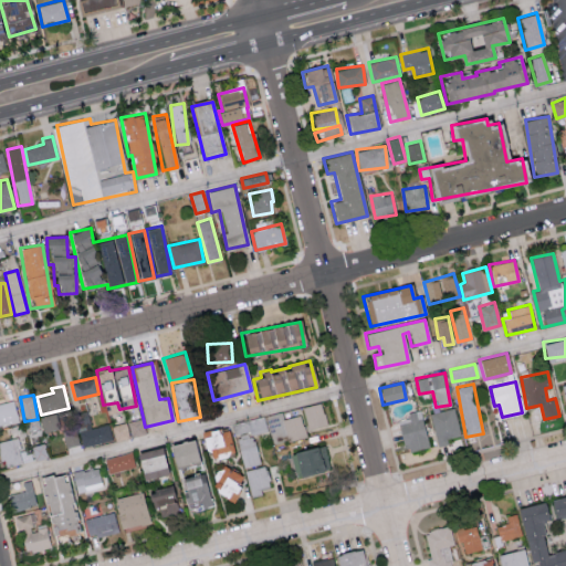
[(0,426),(20,421),(14,400),(0,404),(0,426)]
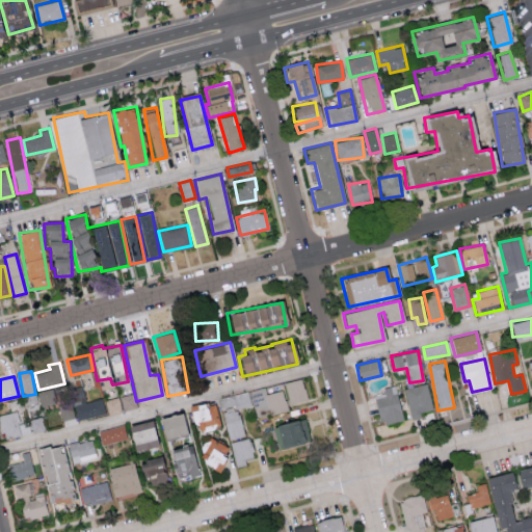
[(284,382),(289,403),(307,399),(301,378),(284,382)]
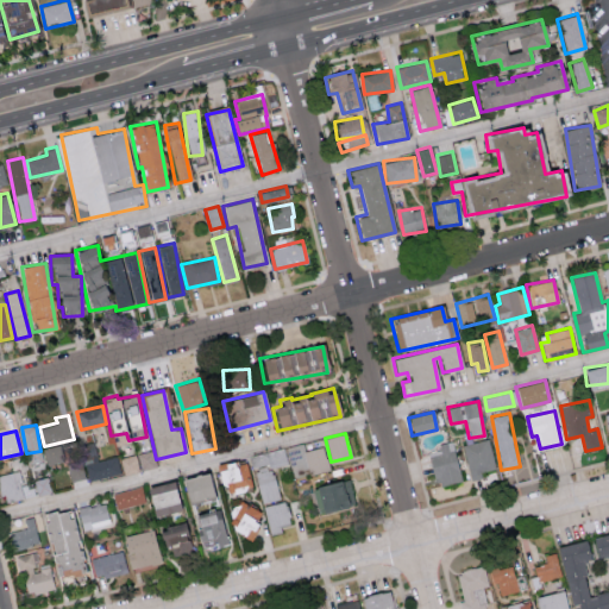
[(495,469),(490,439),(464,443),(469,479),(482,478),(482,471),(495,469)]
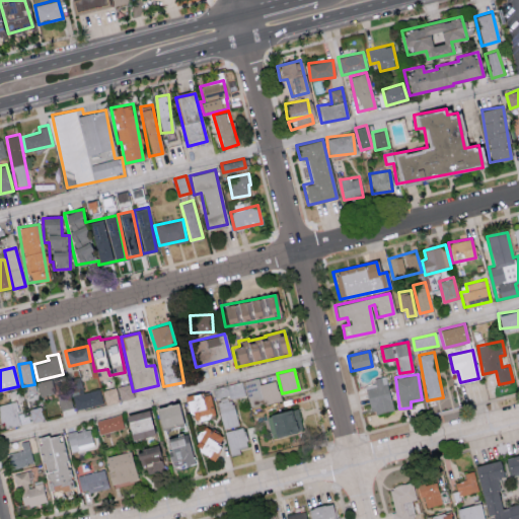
[(374,378),(375,383),(366,385),(372,414),(392,410),(385,376),(374,378)]
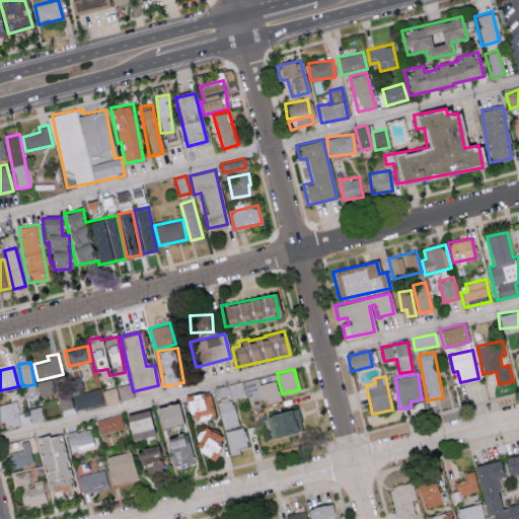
[(55,392),(52,378),(35,382),(39,396),(55,392)]
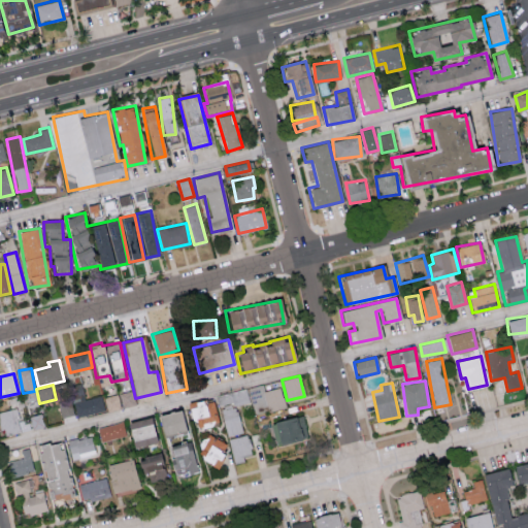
[(71,386),(75,416),(104,411),(101,396),(85,398),(83,385),(71,386)]
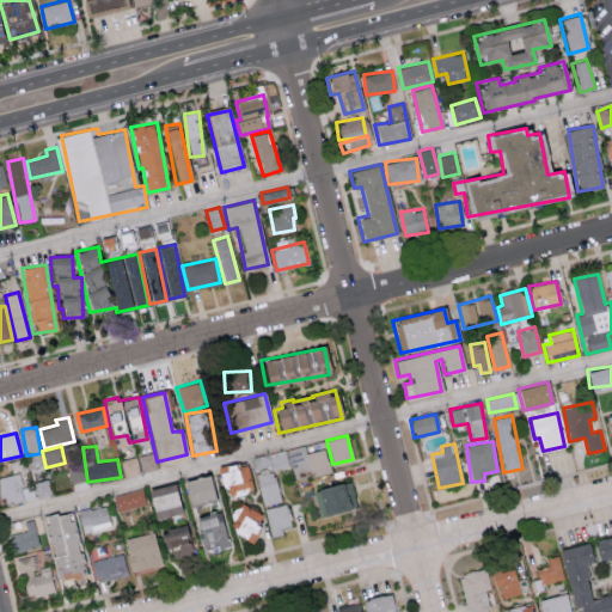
[(292,463),(294,479),(330,473),(326,448),(301,452),(303,461),(292,463)]
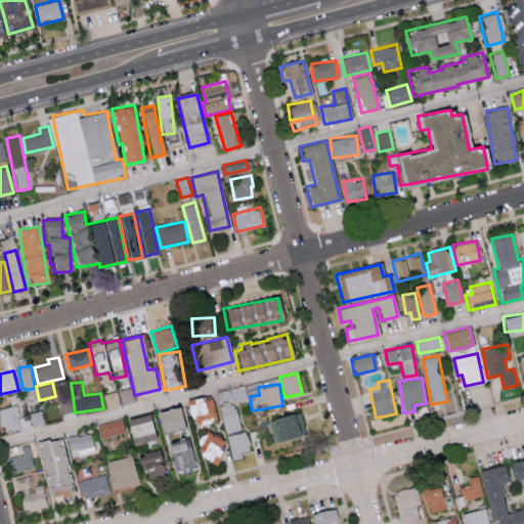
[(224,432),(241,430),(234,401),(247,399),(245,386),(216,391),(224,432)]
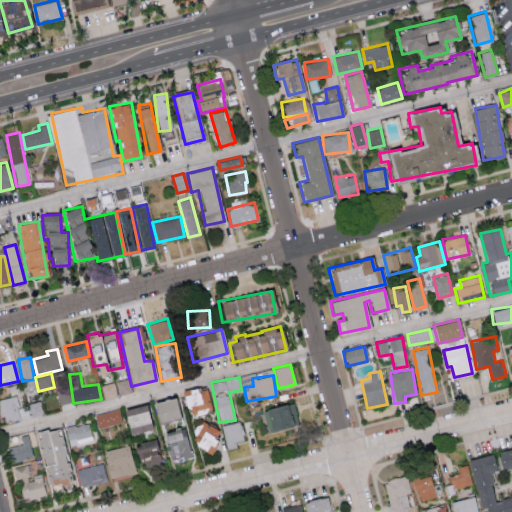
[(115,381),(118,394),(132,391),(128,378),(115,381)]
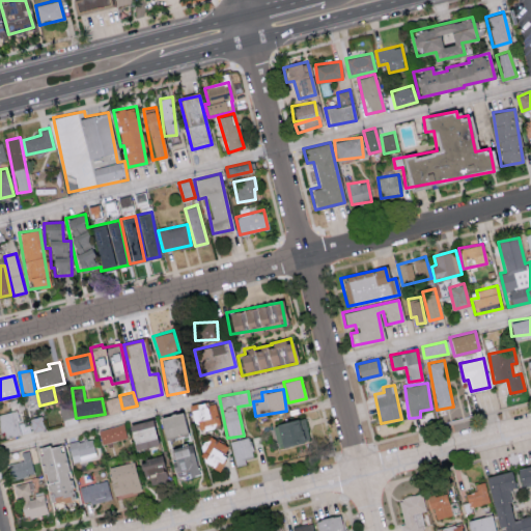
[(104,399),(108,414),(121,411),(117,395),(104,399)]
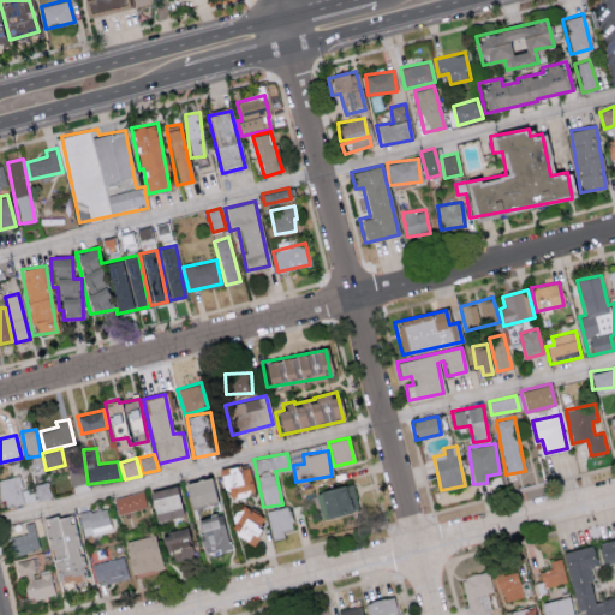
[(72,487),(85,483),(82,466),(67,470),(72,487)]
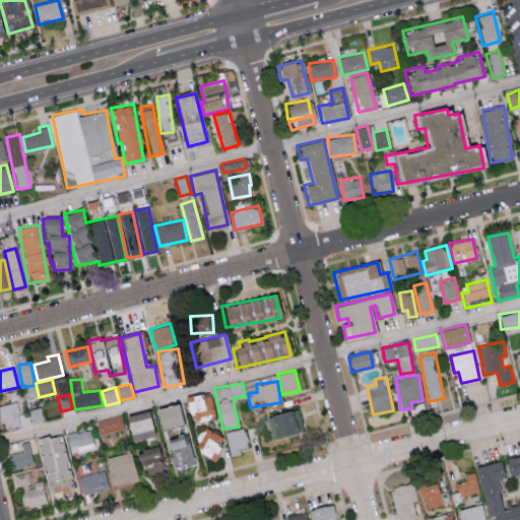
[(214,417),(210,395),(185,399),(188,414),(192,413),(194,421),(214,417)]
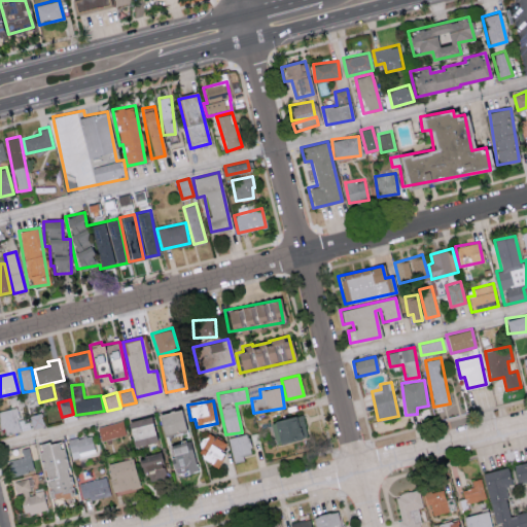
[(28,418),(20,420),(16,407),(0,411),(0,416),(5,435),(31,429),(28,418)]
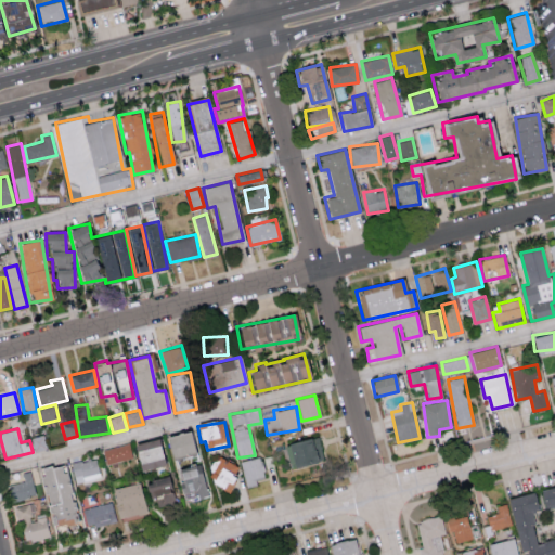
[(169,460),(193,455),(189,431),(165,436),(169,460)]
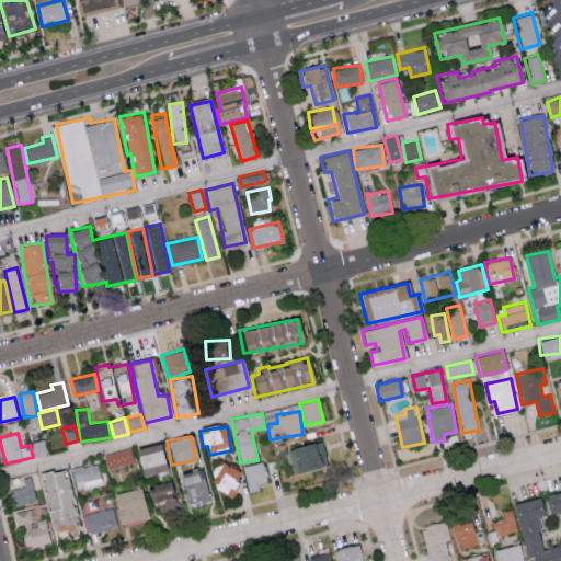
[(34,456),(47,454),(45,439),(32,441),(34,456)]
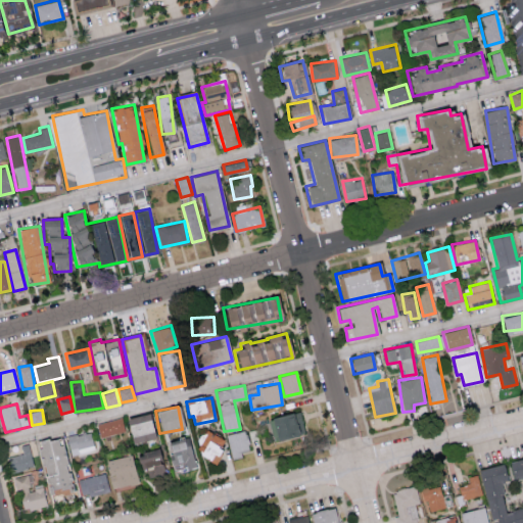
[(153,438),(147,413),(125,419),(132,444),(153,438)]
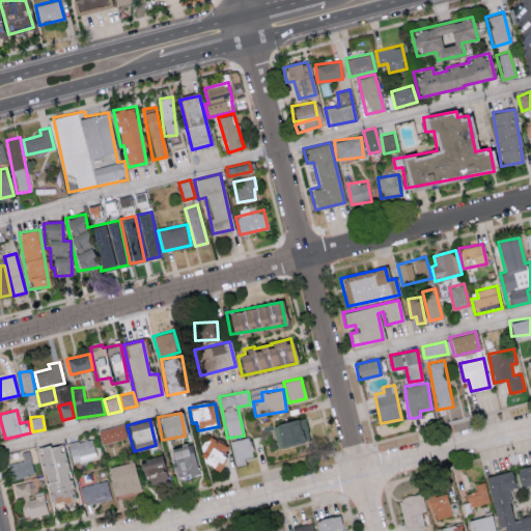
[(276,446),(308,442),(305,419),(273,423),(276,446)]
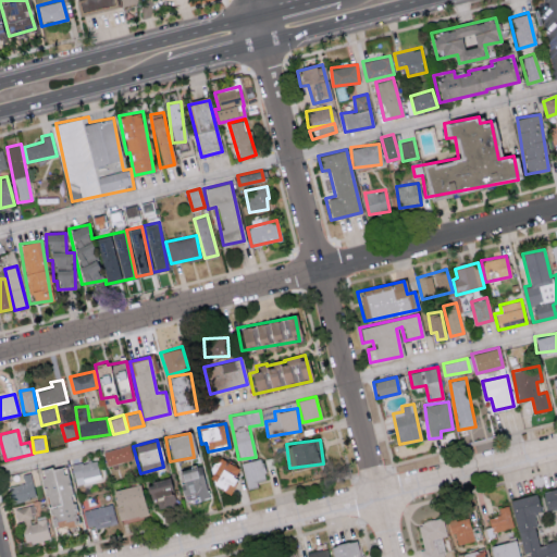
[(107,466),(133,458),(128,444),(102,452),(107,466)]
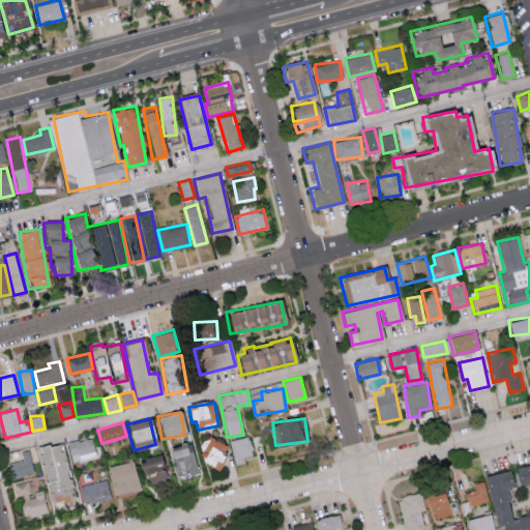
[(254,455),(248,436),(229,441),(235,466),(245,463),(244,459),(254,455)]
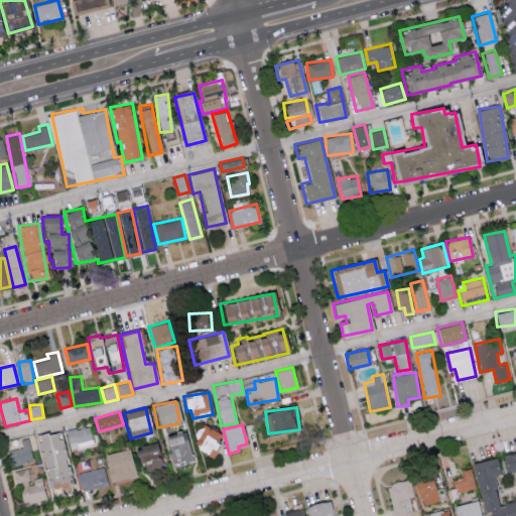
[(66,431),(71,449),(93,443),(88,425),(66,431)]
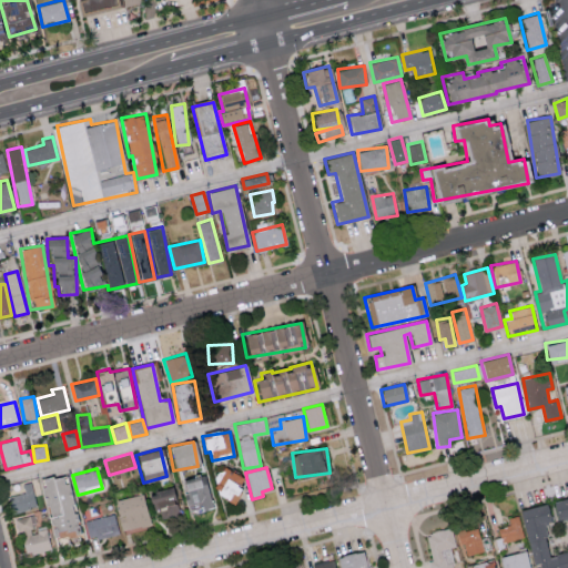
[(244,477),(223,468),(213,495),(234,503),(244,477)]
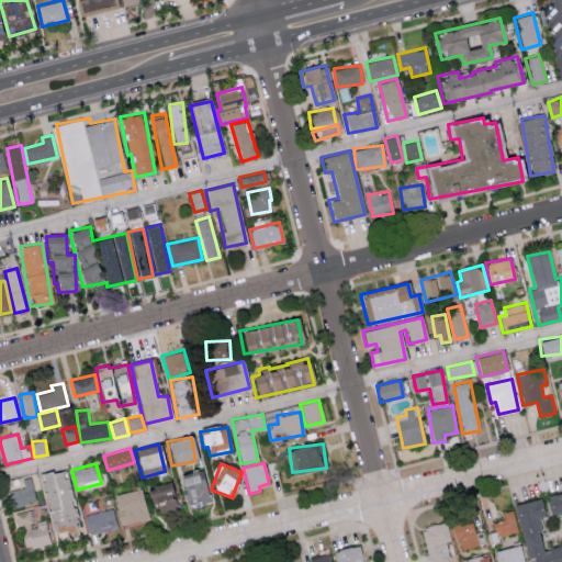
[(57,532),(78,529),(67,470),(42,474),(49,521),(55,520),(57,532)]
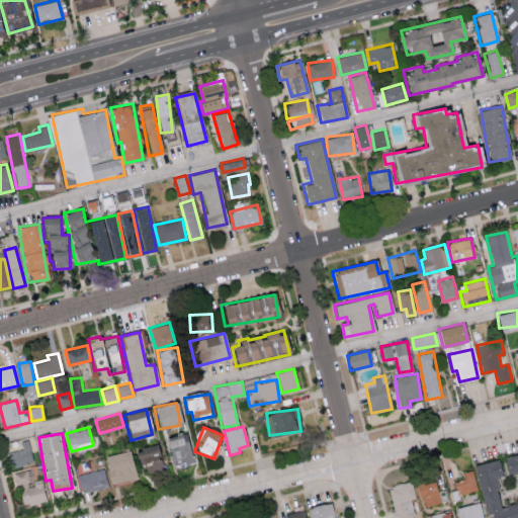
[(193,462),(182,434),(164,441),(173,465),(183,461),(185,465),(193,462)]
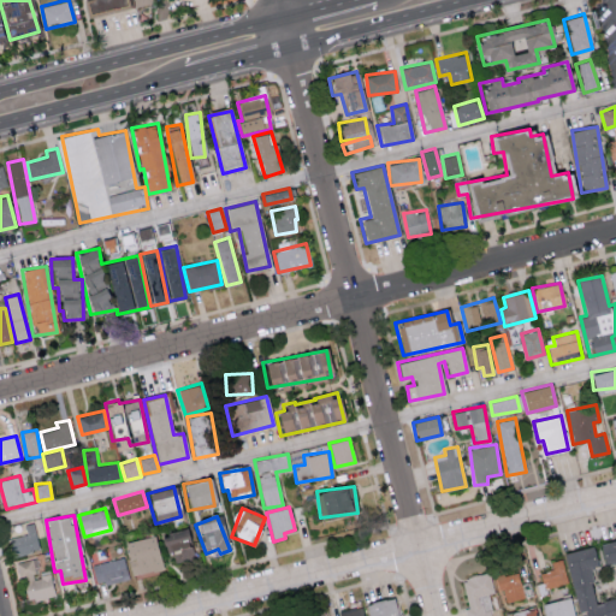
[(25,525),(27,534),(10,537),(12,555),(40,550),(35,522),(25,525)]
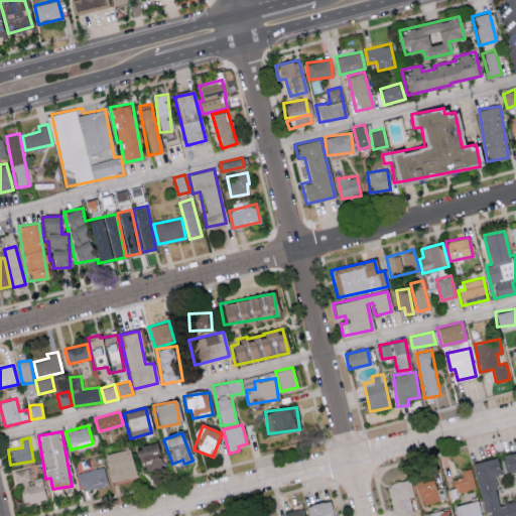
[(161,467),(154,442),(133,448),(137,464),(144,462),(146,471),(161,467)]
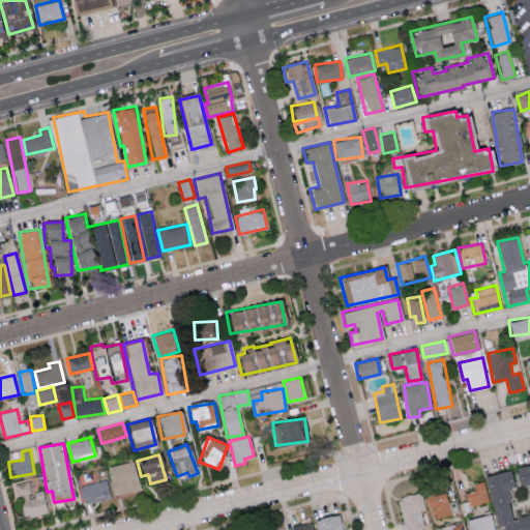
[(139,492),(134,461),(108,465),(113,496),(139,492)]
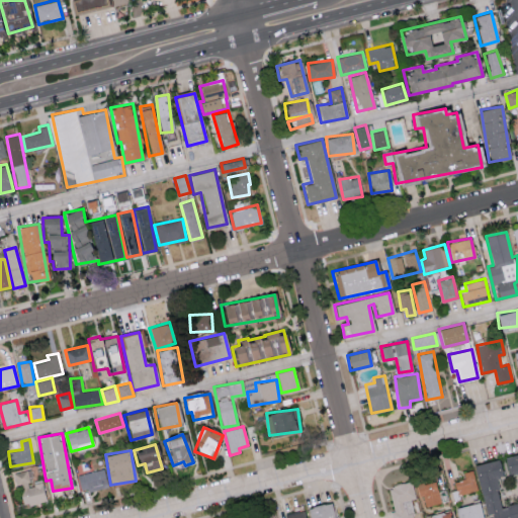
[(517,453),(503,456),(507,478),(515,476),(516,485),(517,484),(517,504),(517,502),(501,506),(495,478),(501,477),(498,459),(473,464),(485,515),(491,514),(491,517),(517,517),(516,511),(517,510),(517,453)]
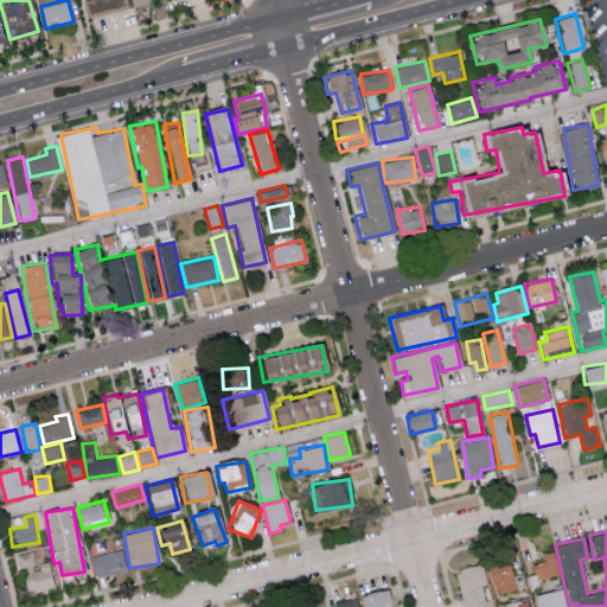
[(16,554),(26,593),(55,586),(50,566),(38,568),(34,549),(16,554)]
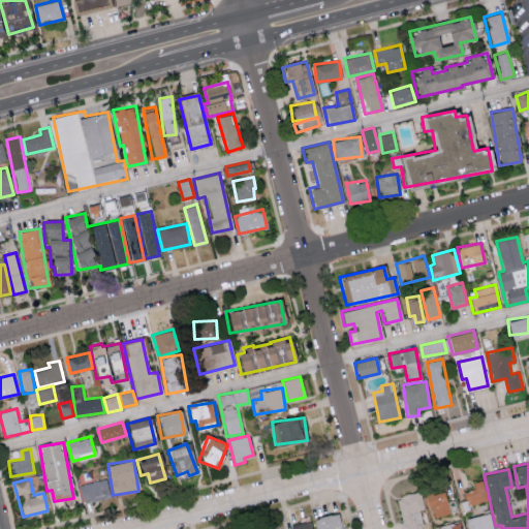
[(80,484),(82,501),(111,497),(107,478),(80,484)]
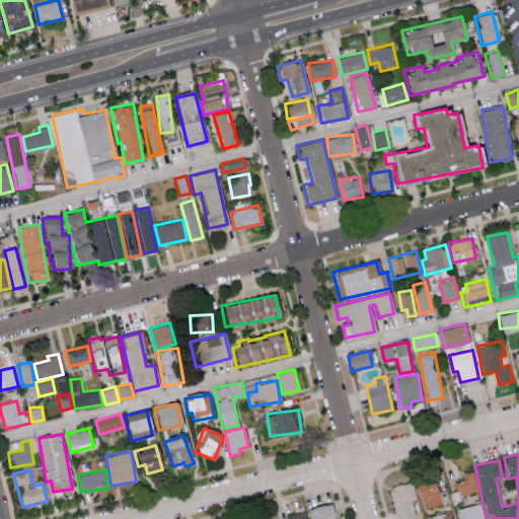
[(457,495),(477,492),(474,471),(463,472),(465,479),(455,482),(457,495)]
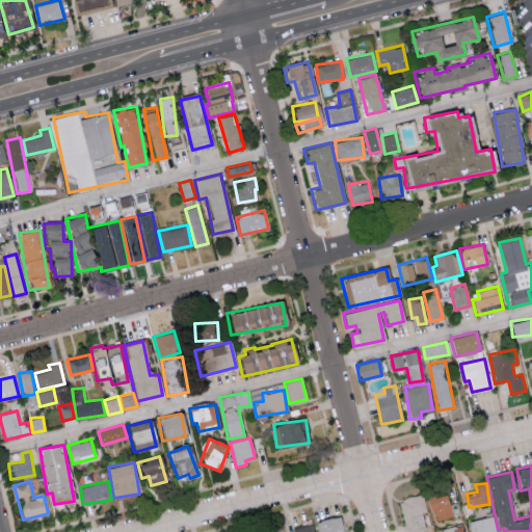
[(428,498),(433,521),(452,516),(447,494),(428,498)]
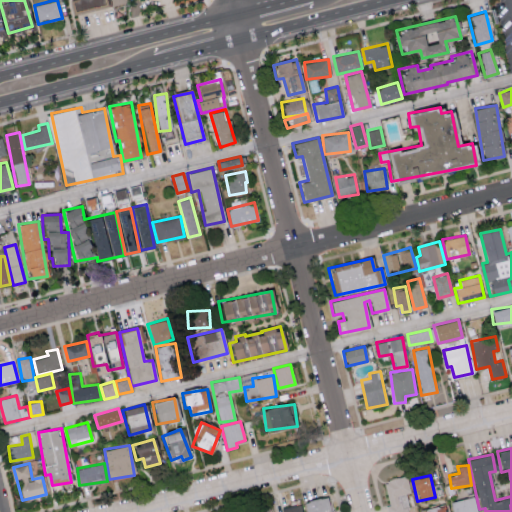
[(390,506),(386,507),(387,511),(409,511),(405,492),(410,491),(407,476),(385,481),(390,506)]
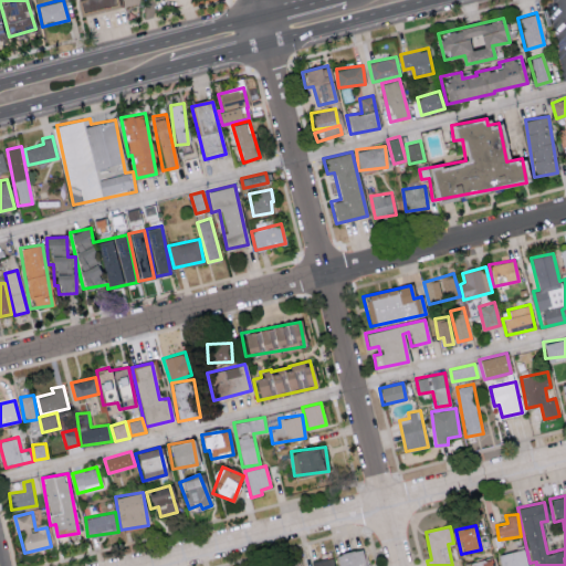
[(338,565),(365,565),(362,548),(336,554),(338,565)]
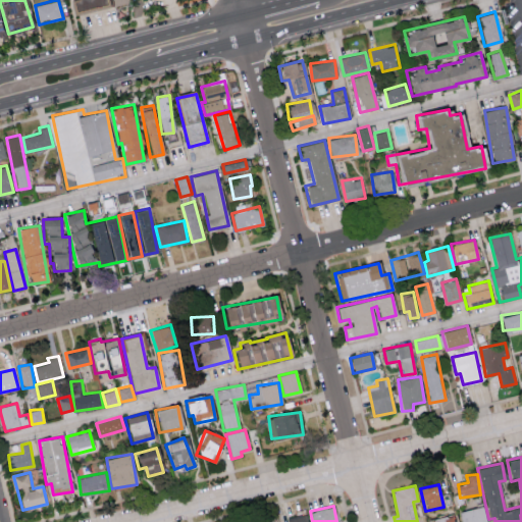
[(485,521),(482,506),(459,511),(461,521),(485,521)]
